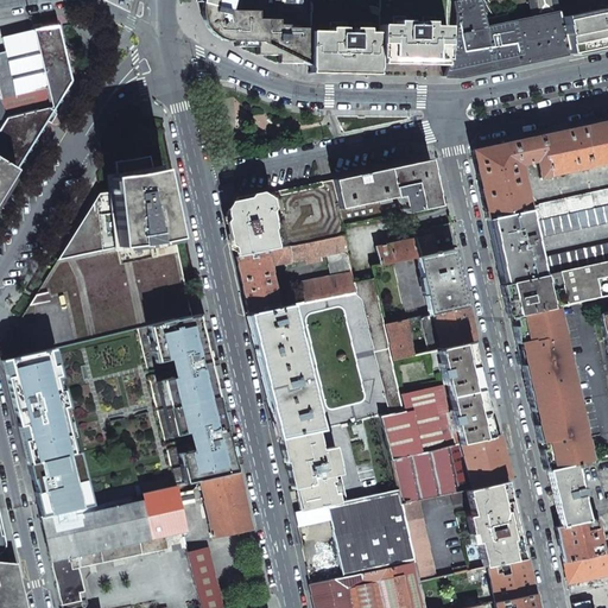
[(197,0),(197,1),(202,2),(201,6),(201,14),(202,20),(203,24),(207,29),(210,32),(215,36),(221,39),(226,42),(233,43),(235,42),(234,46),(257,48),(257,56),(278,56),(277,63),(289,63),(299,63),(310,67),(310,29),(289,29),(289,26),(279,25),(279,24),(258,24),(258,16),(236,16),(236,12),(232,12),(229,11),(230,0),(197,0)]
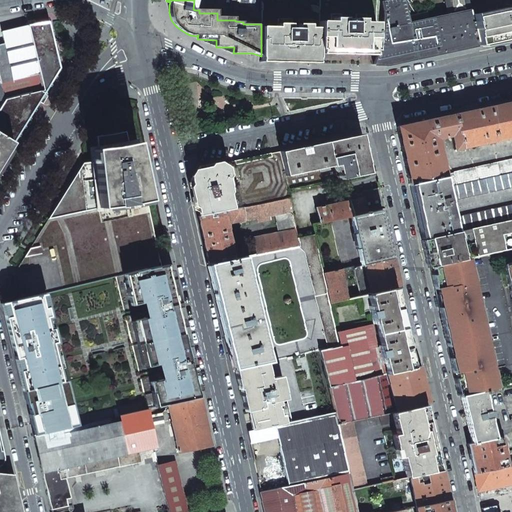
[(262,0),(194,0),(193,9),(195,10),(199,10),(199,13),(217,13),(217,20),(235,20),(235,21),(243,22),(243,24),(261,24),(262,0)]
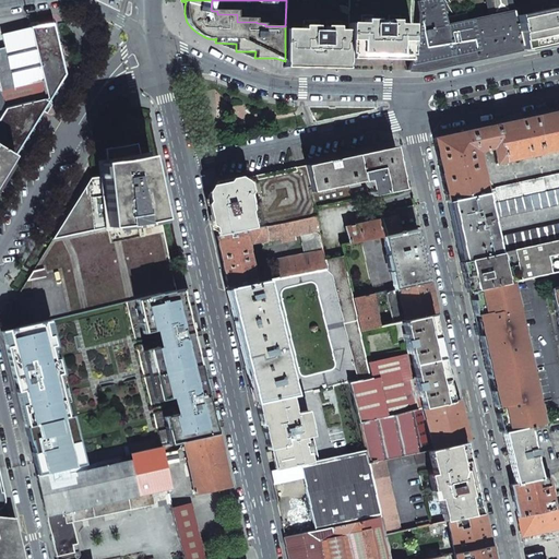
[(348,0),(286,0),(285,26),(285,61),(288,63),(347,64),(347,60),(347,55),(348,0)]
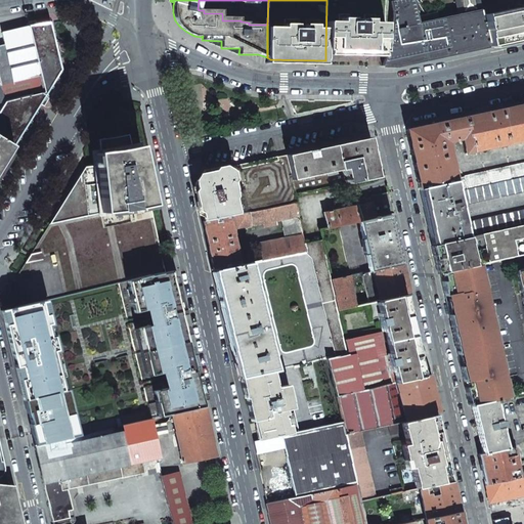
[(384,52),(385,0),(326,0),(325,51),(384,52)]
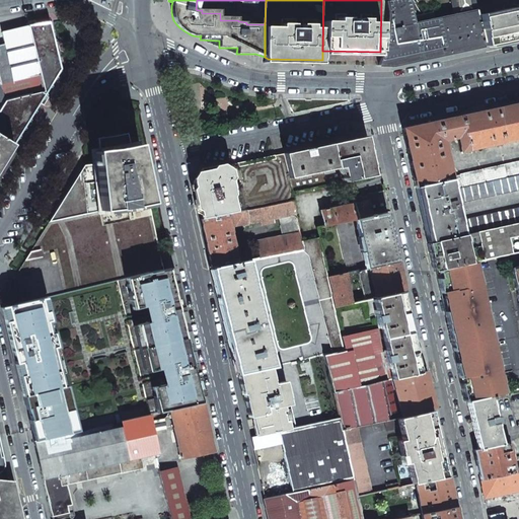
[(387,38),(378,66),(393,66),(454,53),(485,46),(478,18),(477,11),(454,16),(415,24),(409,0),(391,0),(386,1),(389,15),(387,38)]
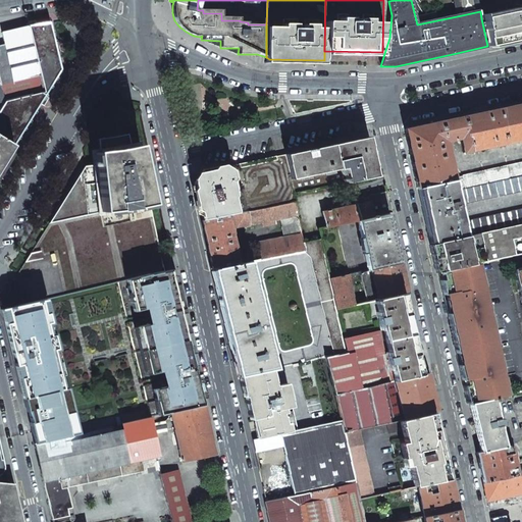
[(453,0),(457,16),(480,11),(478,2),(477,0),(453,0)]
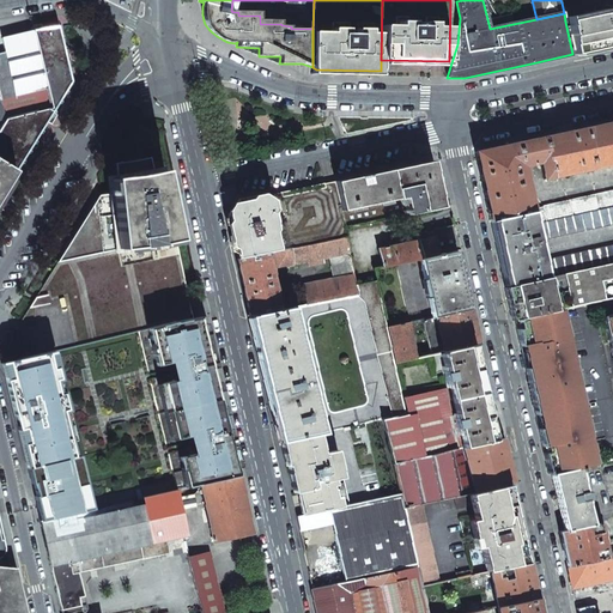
[(594,12),(595,16),(612,11),(612,6),(607,5),(594,7),(594,12)]
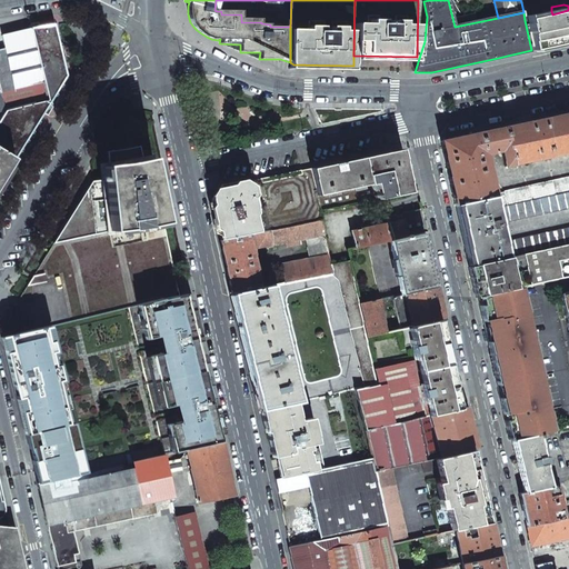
[(568,10),(552,15),(525,20),(531,50),(568,42),(568,10)]
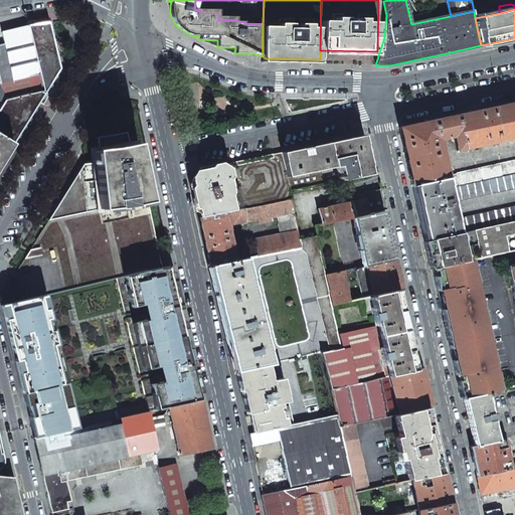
[(35,24),(28,25),(43,91),(5,100),(0,108),(0,136),(14,145),(29,119),(42,98),(60,68),(49,22),(35,24)]
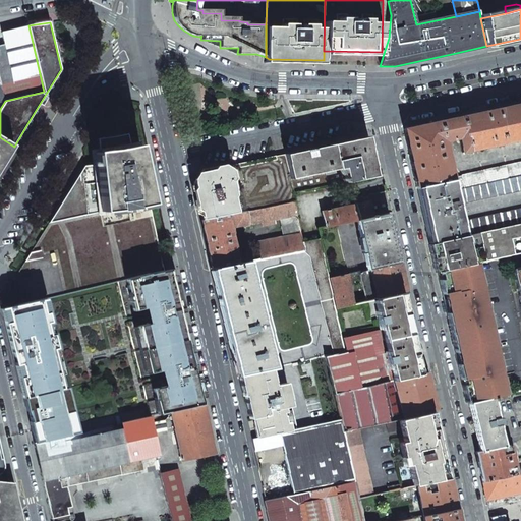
[(1,84),(5,101),(44,92),(29,25),(2,32),(5,44),(0,45),(0,80),(0,82),(1,84)]
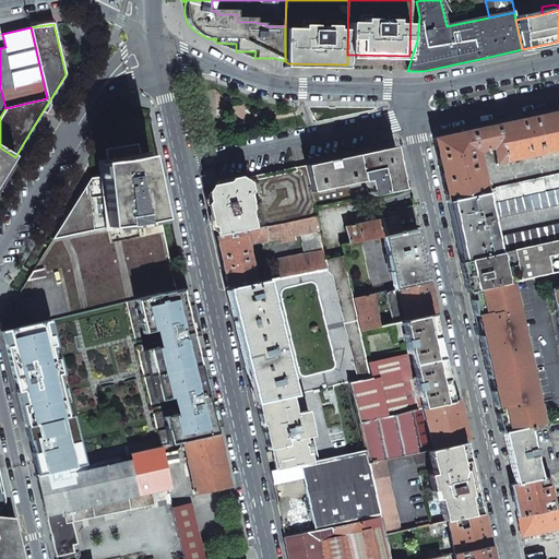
[(347,64),(288,63),(285,61),(285,69),(323,70),(347,70),(347,64)]
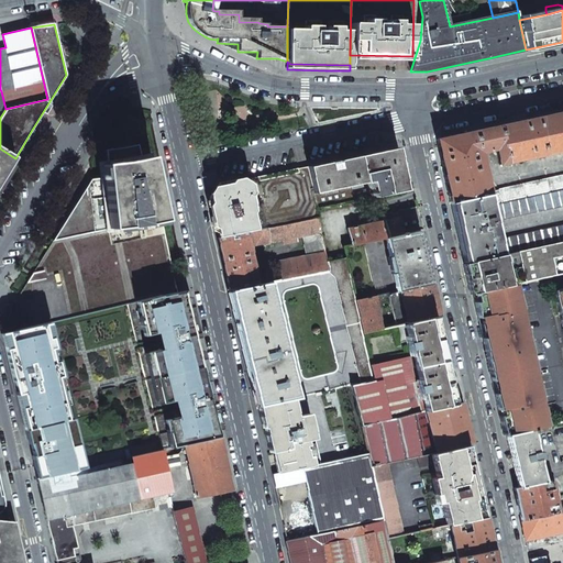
[(531,119),(499,125),(508,163),(562,151),(562,117),(562,112),(531,119)]
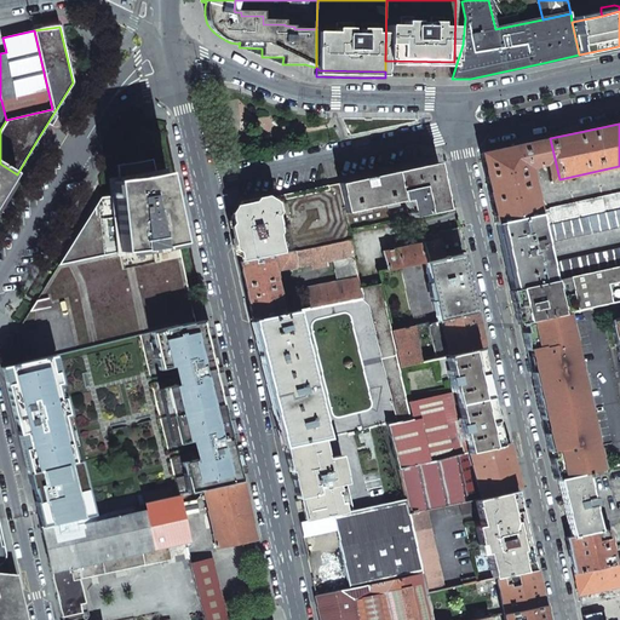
[(522,144),(480,154),(488,190),(495,224),(539,214),(529,168),(546,165),(550,182),(560,179),(550,138),(522,144)]
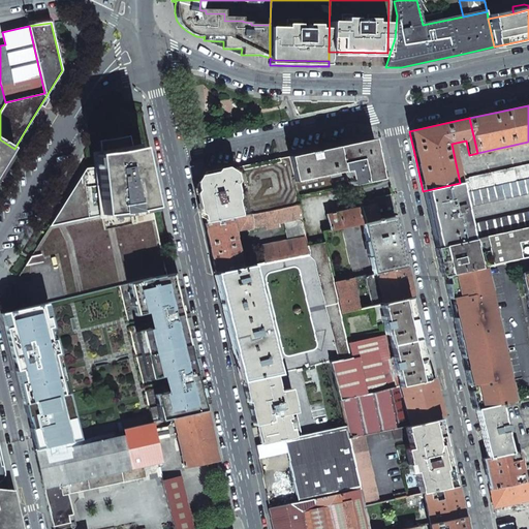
[(111,139),(99,141),(101,154),(132,149),(129,135),(118,138),(111,139)]
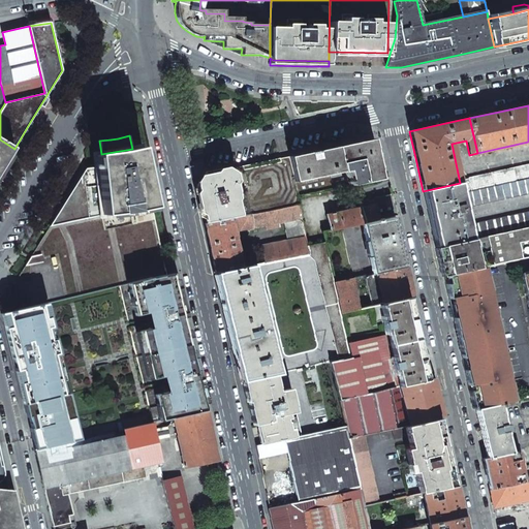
[(373,138),(289,157),(293,182),(347,170),(350,186),(381,179),(373,138)]
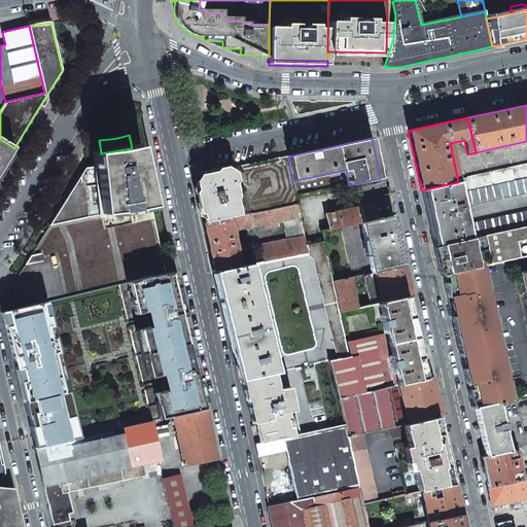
[(0,170),(14,148),(0,139),(0,170)]
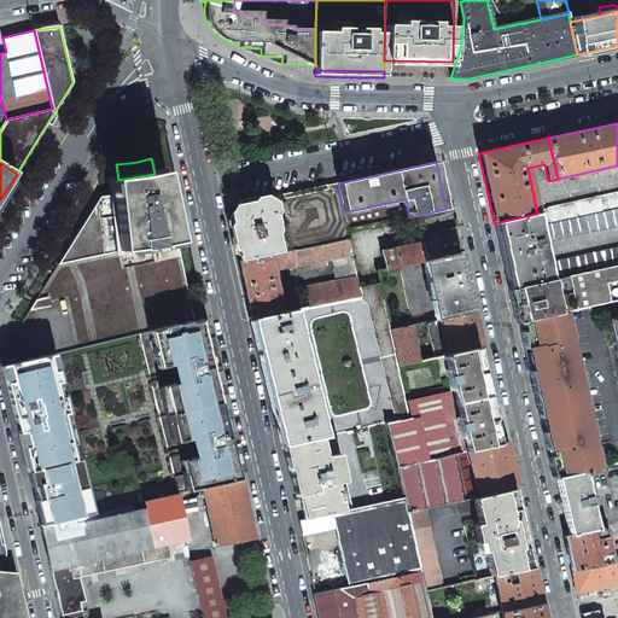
[(118,180),(110,181),(112,196),(118,251),(178,242),(173,217),(170,210),(169,204),(162,172),(155,174),(118,180)]
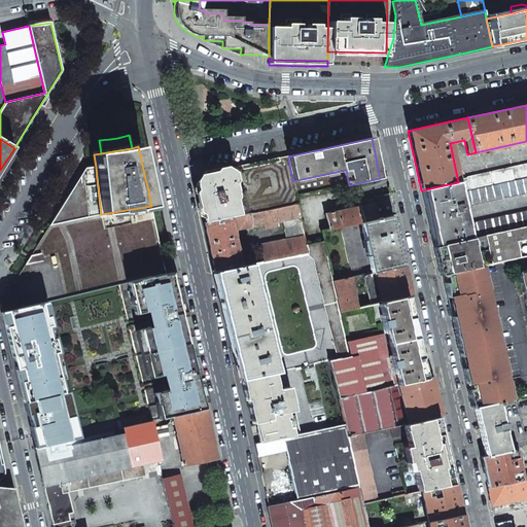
[(237,203),(240,216),(296,204),(297,204),(295,196),(292,181),(288,156),(230,170),(232,171),(238,201),(237,203)]
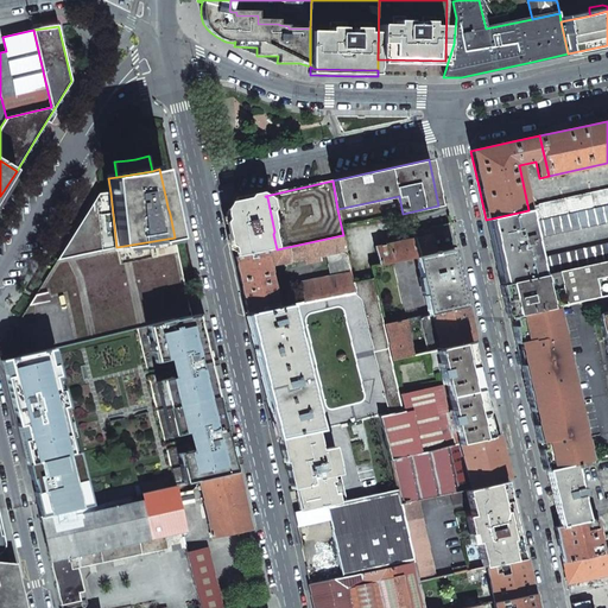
[(111,192),(99,194),(88,210),(78,227),(68,244),(57,260),(116,247),(111,192)]
